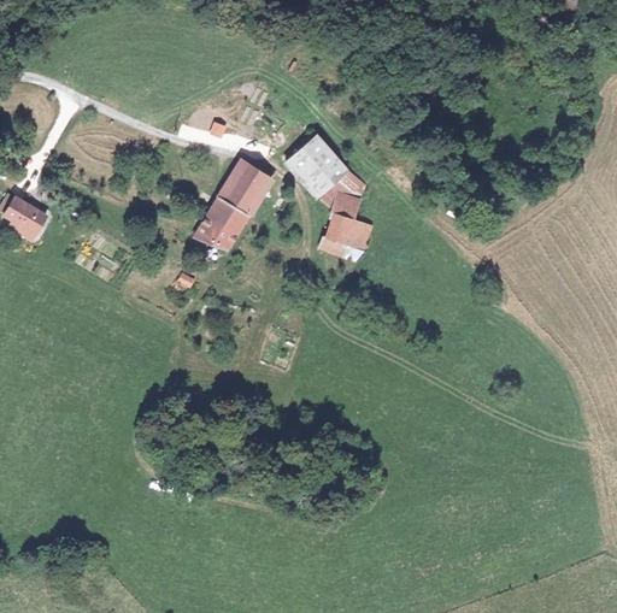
[(315,134),(285,161),(316,194),(331,180),(346,166),(315,134)]
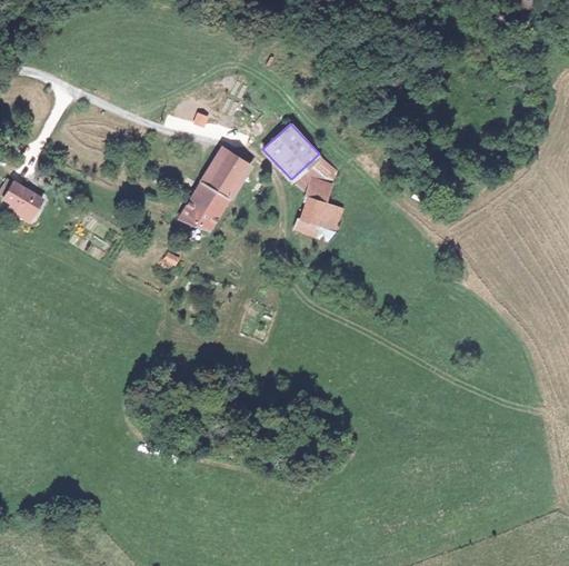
[(221,145),(219,150),(230,157),(233,152),(221,145)]
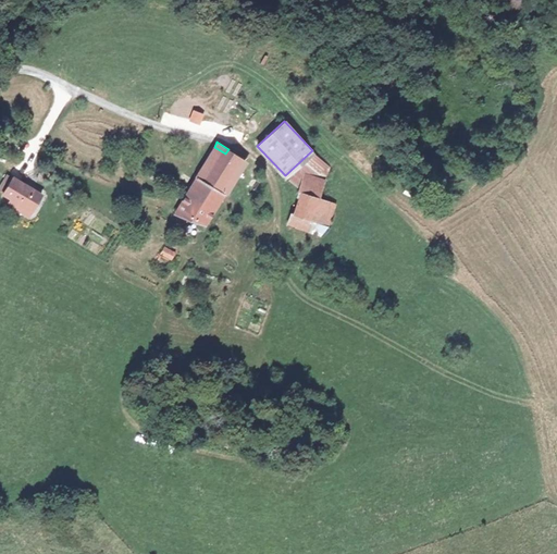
[(198,175),(225,193),(245,160),(229,149),(225,154),(214,147),(198,175)]
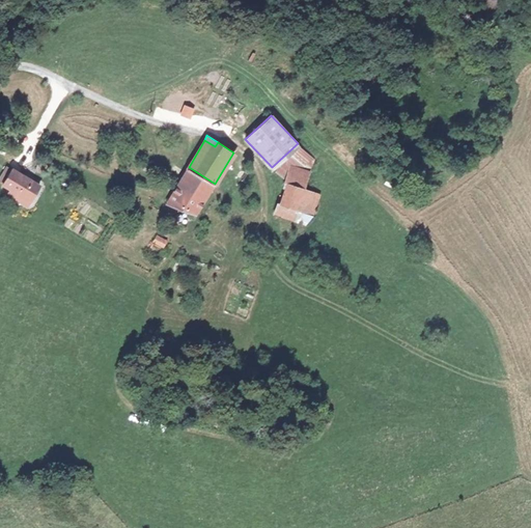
[(289,162),(285,155),(272,167),(285,181),(288,166),(289,162)]
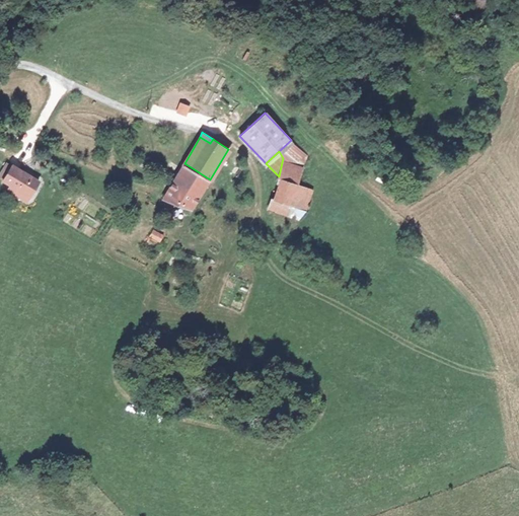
[(293,185),(298,166),(282,162),(279,176),(274,200),(271,199),(269,210),(286,215),(288,205),(293,185)]
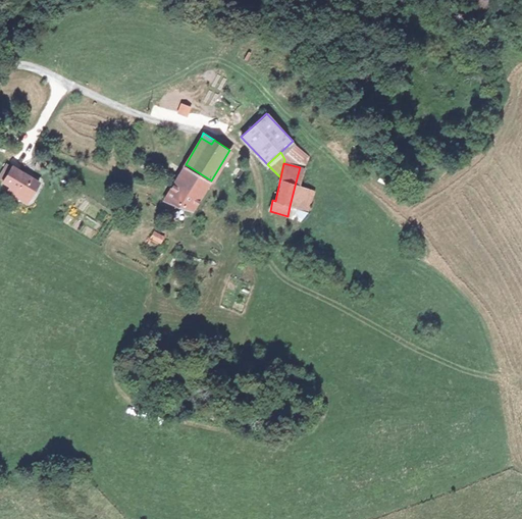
[(211,180),(186,164),(178,176),(175,174),(171,182),(175,184),(166,198),(179,201),(194,210),(211,180)]
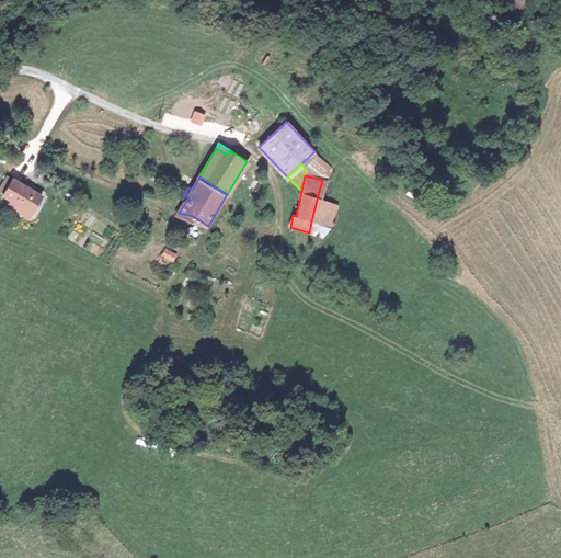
[(45,196),(16,179),(6,194),(13,198),(10,204),(23,212),(25,207),(35,213),(45,196)]
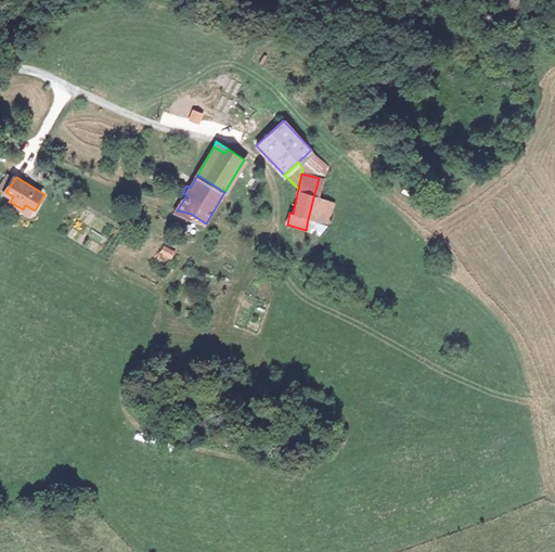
[(330,202),(313,197),(308,219),(306,230),(318,234),(325,223),(330,202)]
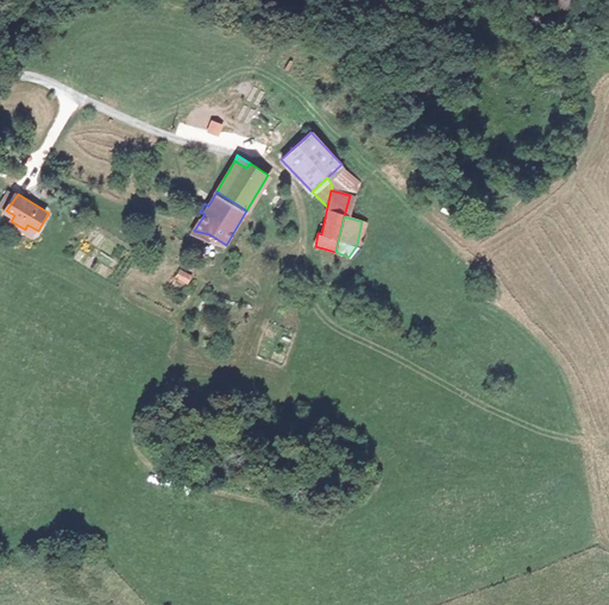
[(35,235),(38,231),(27,225),(25,229),(35,235)]
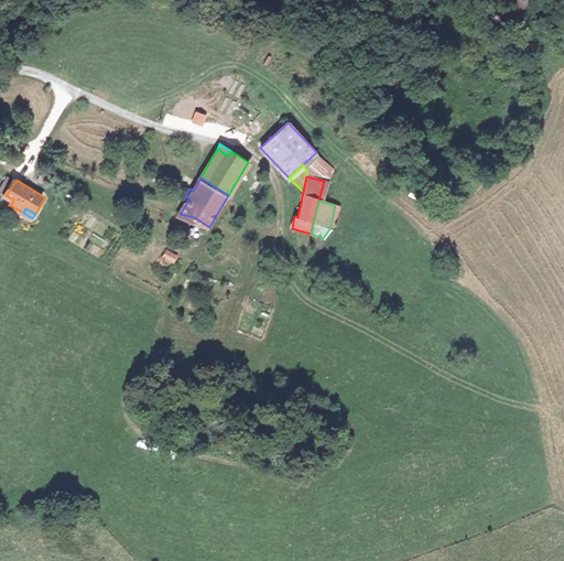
[(173,262),(179,254),(166,246),(161,255),(173,262)]
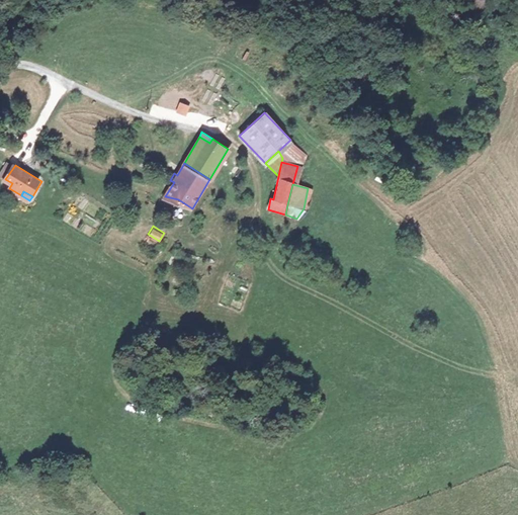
All buildings are outlined.
